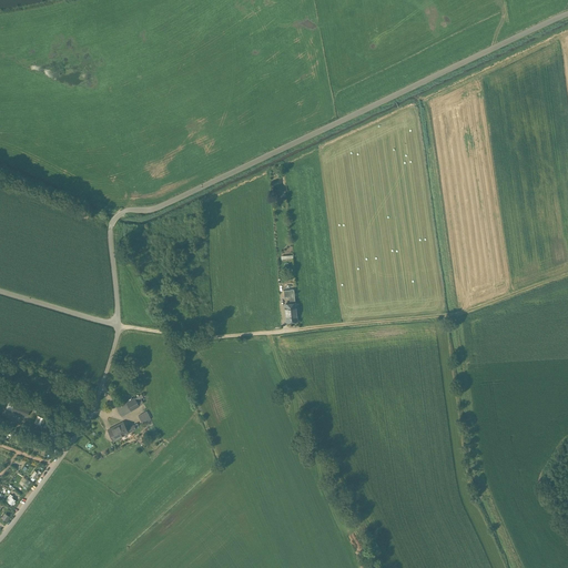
[(290,300),(294,300),(293,288),(283,290),(284,296),(290,296),(290,300)]
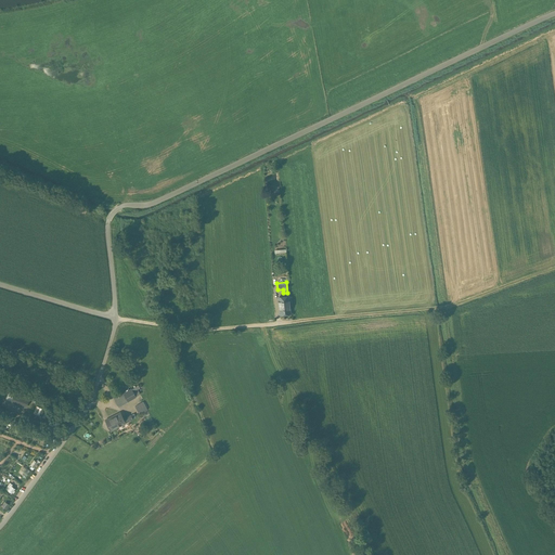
[(287,293),(283,293),(284,296),(279,297),(281,312),(289,311),(287,293)]
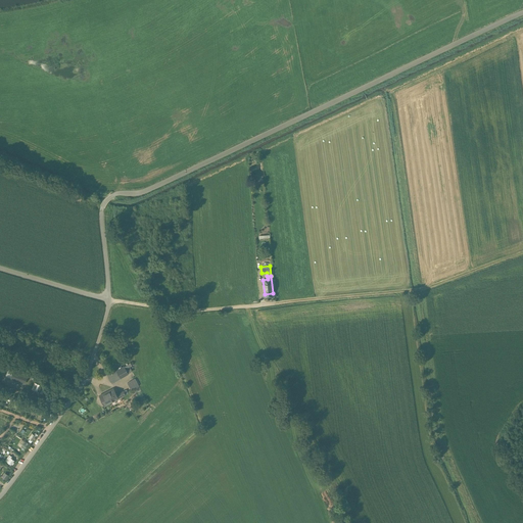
[(128,365),(123,368),(116,371),(109,374),(107,375),(111,382),(123,376),(123,374),(130,370),(128,365)]
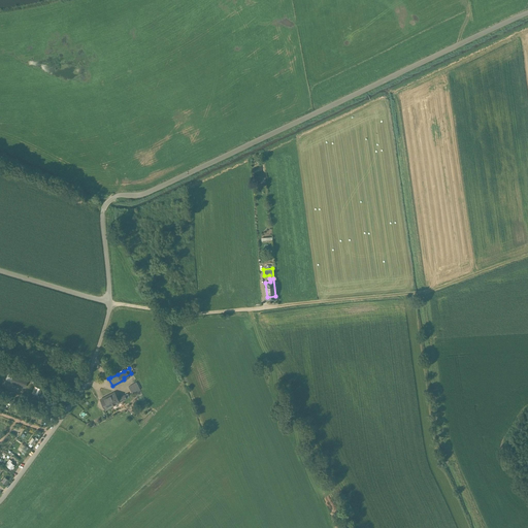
[(29,376),(15,372),(14,374),(13,374),(10,382),(25,387),(28,380),(29,376)]
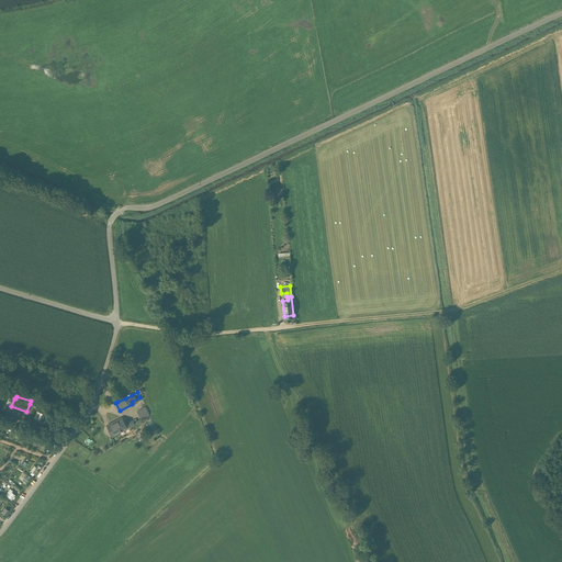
[(144,406),(137,411),(142,418),(148,415),(144,406)]
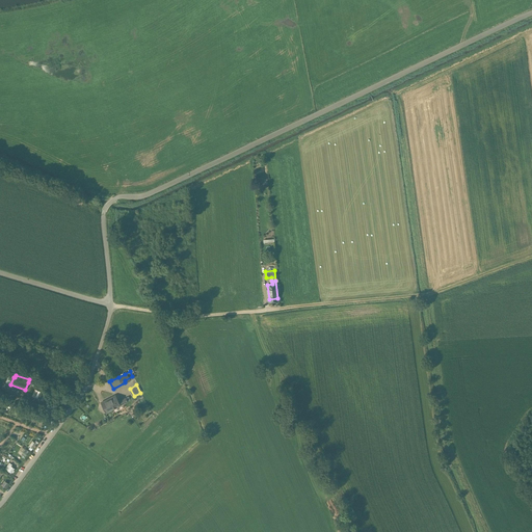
[(111,397),(101,402),(106,413),(121,404),(118,401),(115,395),(111,397)]
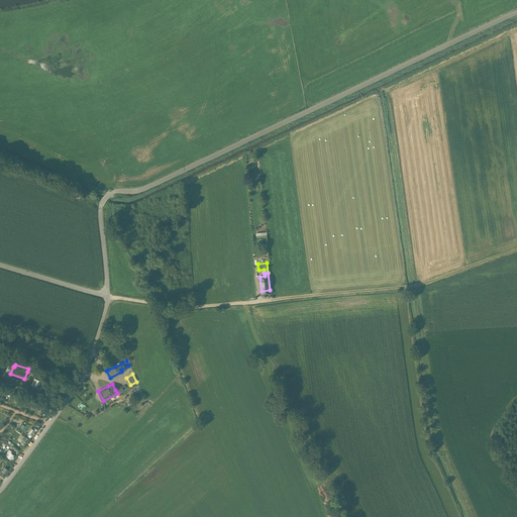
[(22,433),(18,439),(24,444),(28,438),(22,433)]
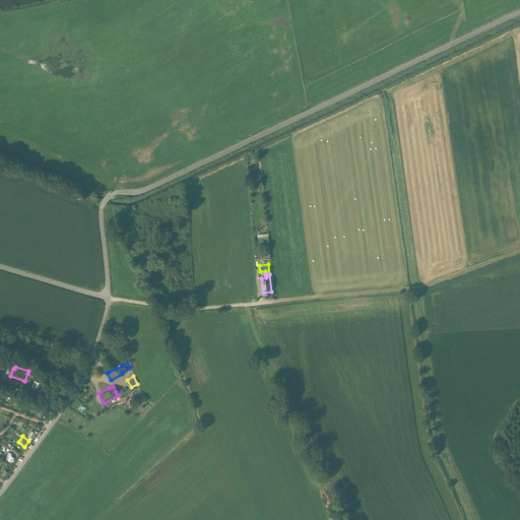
[(12,455),(13,454),(10,452),(6,457),(12,462),(15,457),(12,455)]
